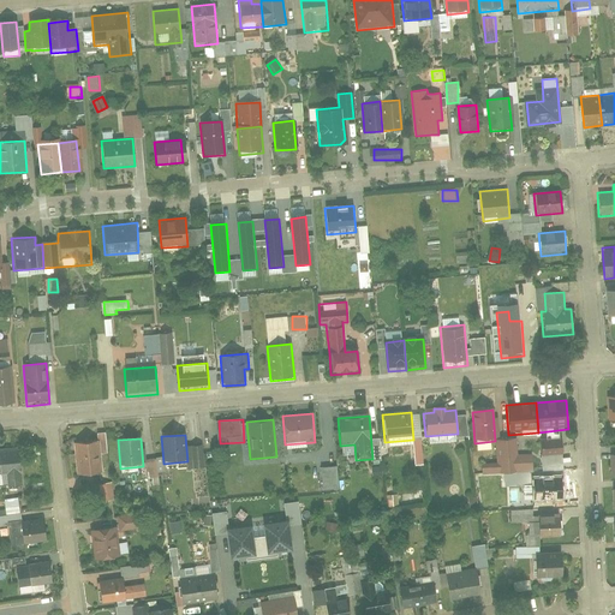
[(563,458),(562,440),(541,441),(541,459),(563,458)]
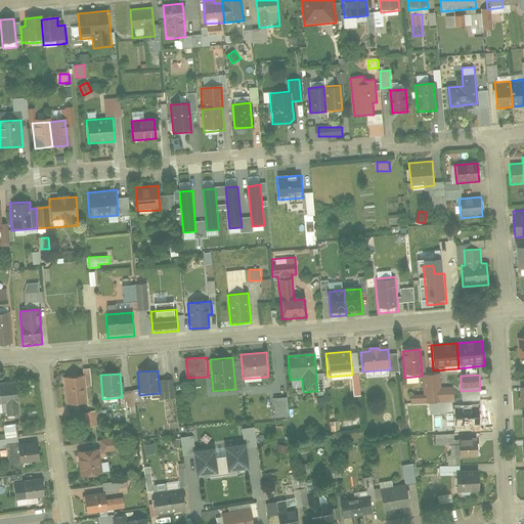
[(87,404),(85,377),(62,379),(66,406),(87,404)]
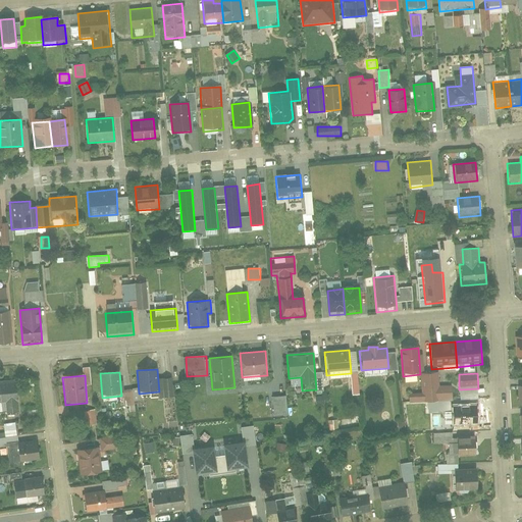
[(19,413),(16,380),(0,381),(0,386),(2,414),(19,413)]
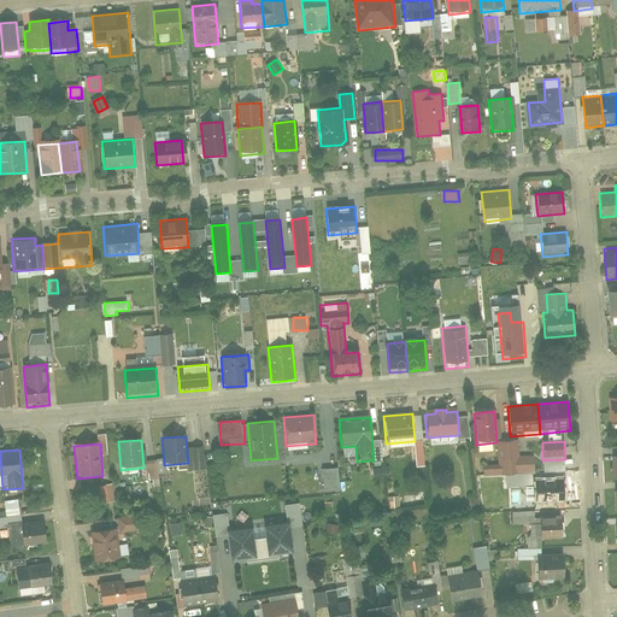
[(325,491),(341,491),(340,468),(324,469),(325,491)]
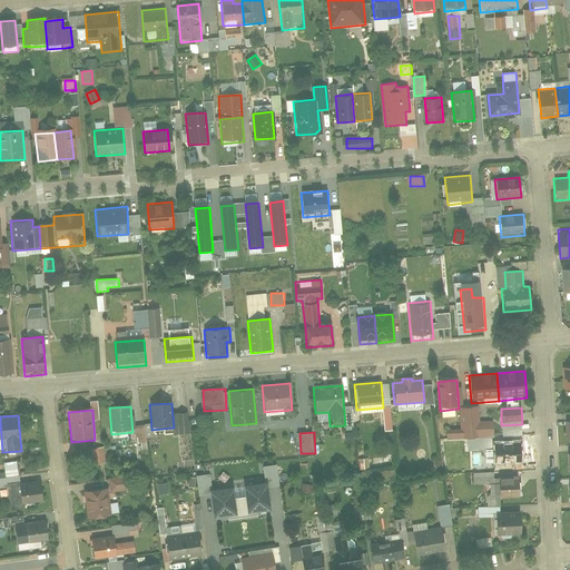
[(521,464),(520,443),(494,445),(495,465),(521,464)]
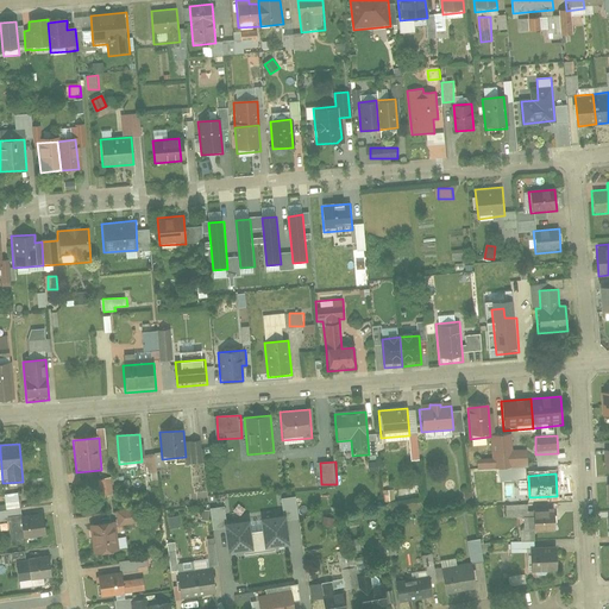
[(101,497),(114,495),(112,478),(99,479),(101,497)]
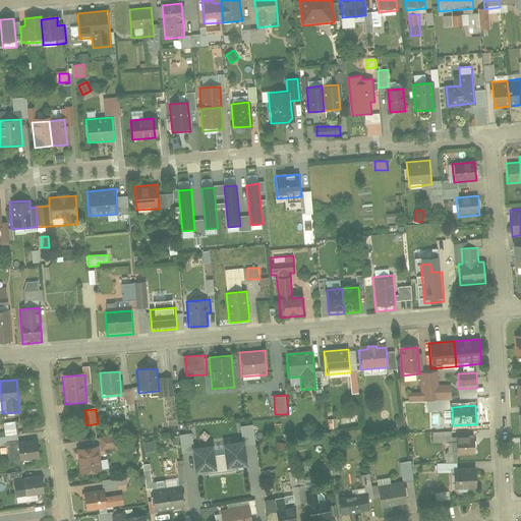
[(330,420),(330,428),(338,427),(338,420),(330,420)]
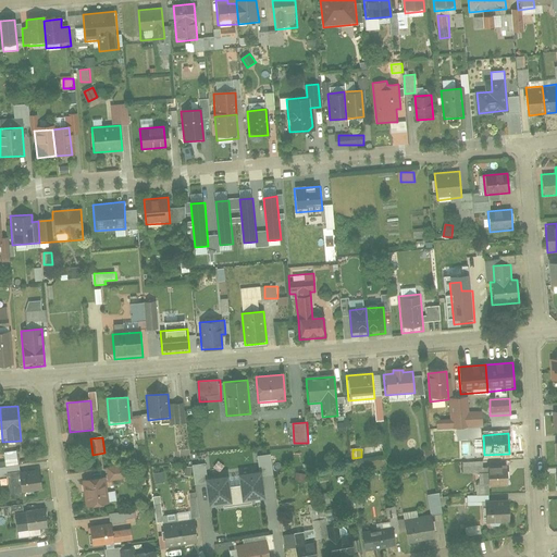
[(8,467),(21,465),(17,450),(5,453),(8,467)]
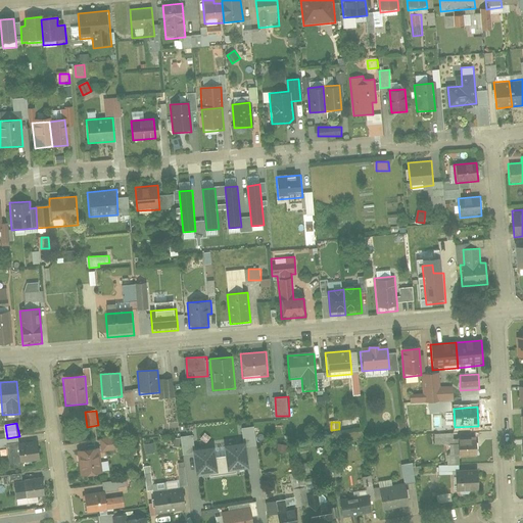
[(477,459),(476,438),(457,439),(458,459),(477,459)]
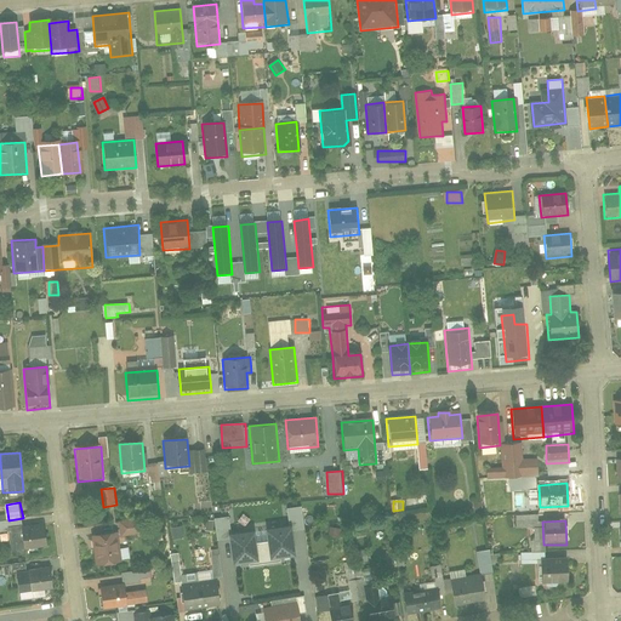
[(46,548),(44,525),(17,528),(20,552),(46,548)]
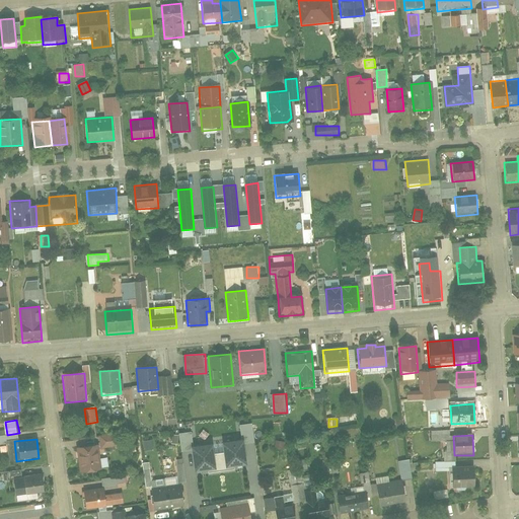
[(245,439),(224,441),(227,466),(247,464),(245,439)]
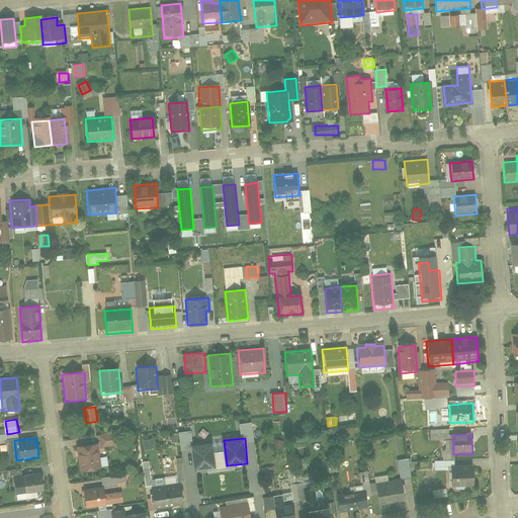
[(212,443),(192,445),(194,470),(216,468),(212,443)]
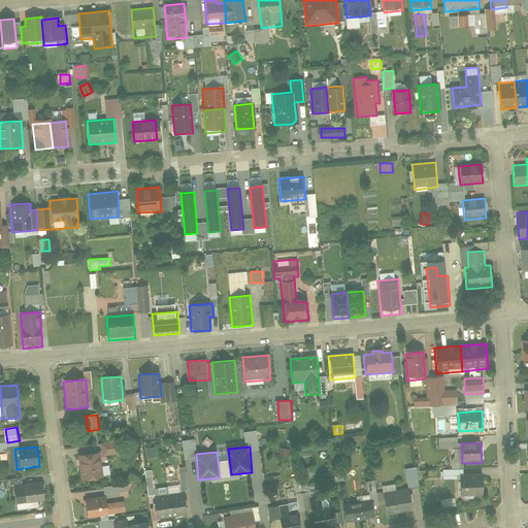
[(99,453),(77,456),(80,484),(103,481),(99,453)]
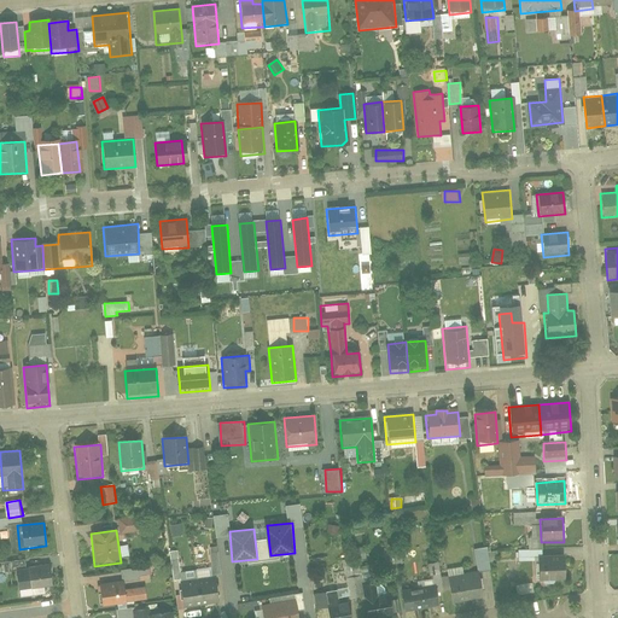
[(490,547),(477,548),(479,571),(493,570),(490,547)]
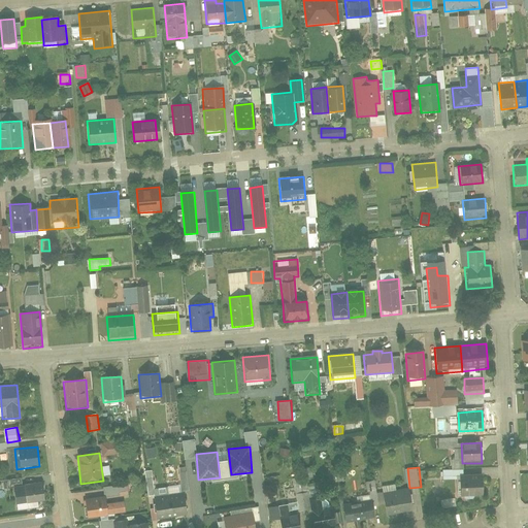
[(484,498),(483,476),(459,477),(460,499),(484,498)]
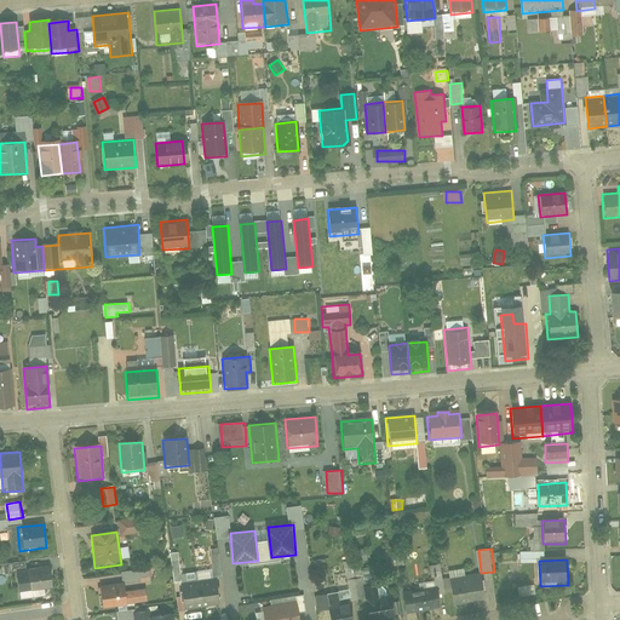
[(16,570),(27,569),(26,561),(4,563),(5,574),(16,573),(16,570)]
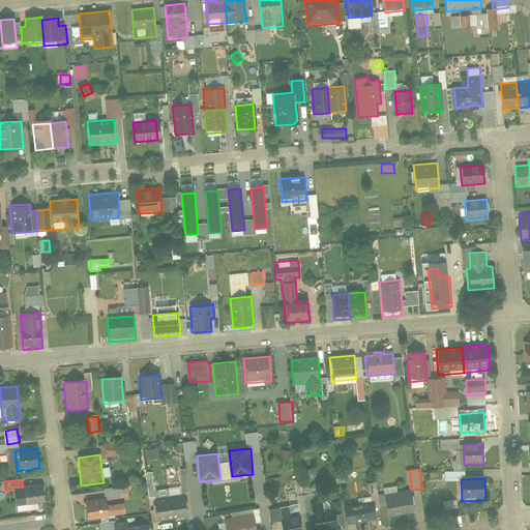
[(378,481),(369,483),(371,494),(380,493),(378,481)]
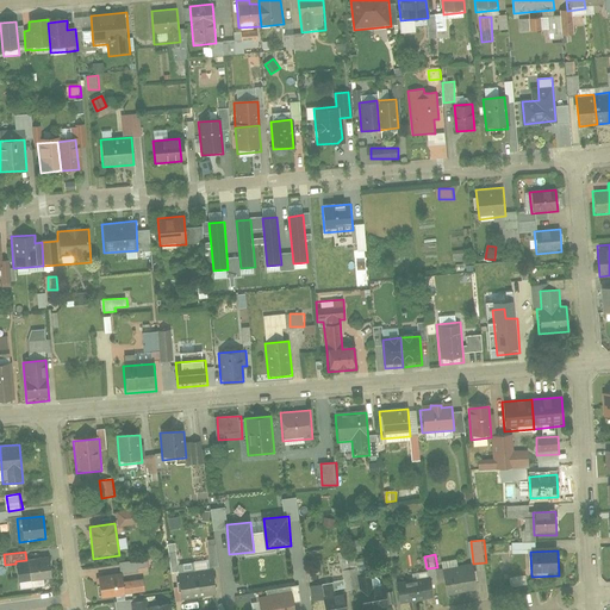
[(51,579),(49,558),(26,560),(16,561),(16,564),(18,583),(51,579)]
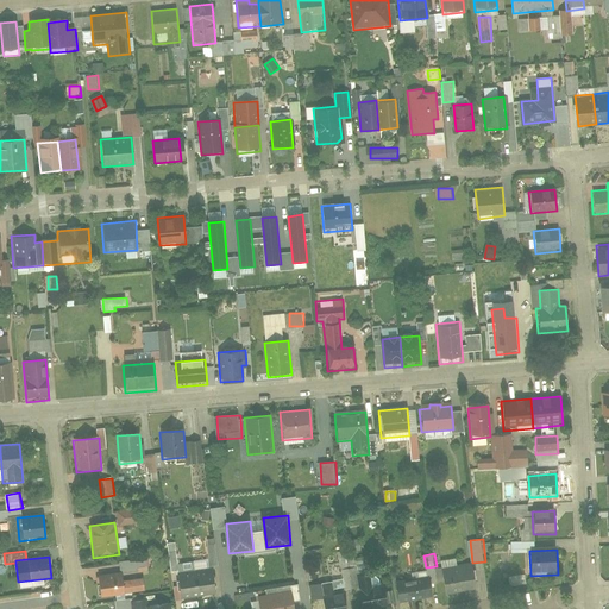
[(443,572),(446,597),(478,592),(475,567),(443,572)]
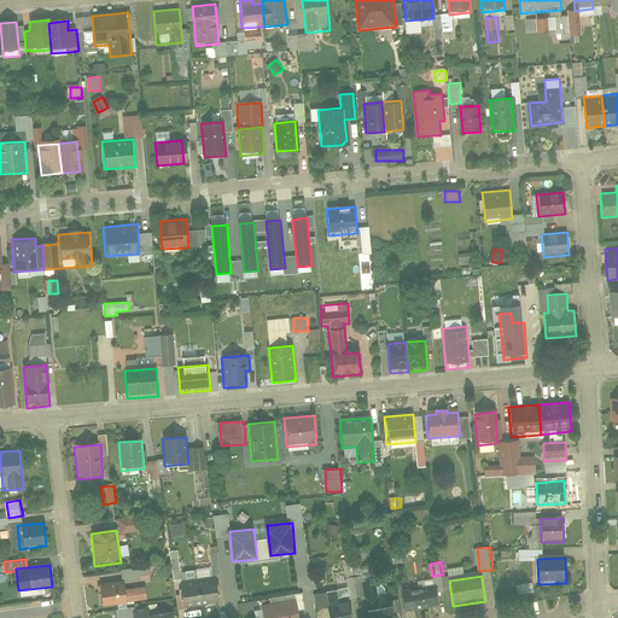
[(219,607),(215,581),(198,582),(202,608),(219,607)]
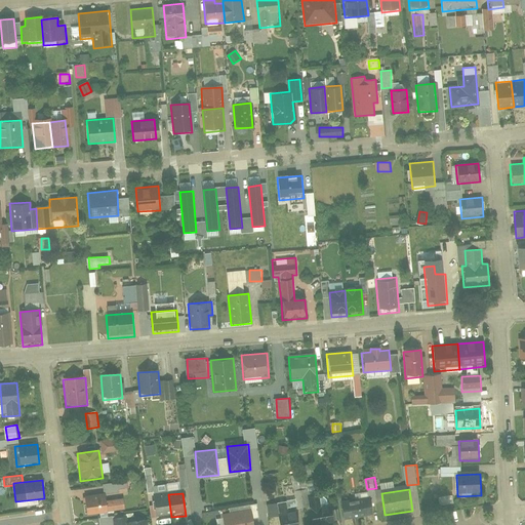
[(84,497),(86,517),(107,514),(105,494),(84,497)]
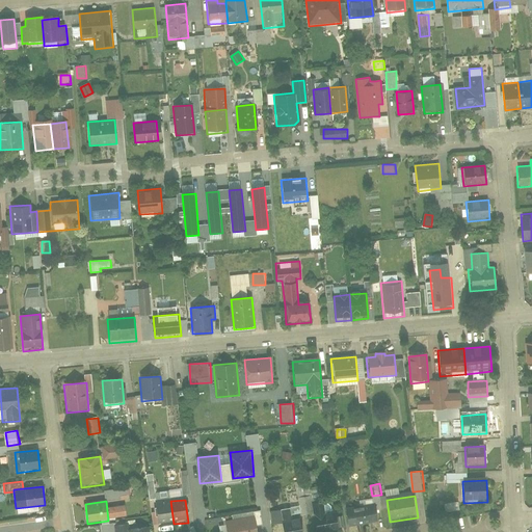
[(174,524),(170,501),(156,503),(159,526),(174,524)]
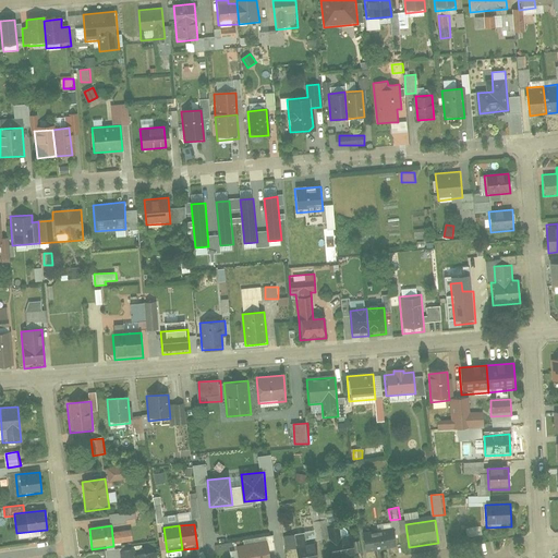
[(483,535),(483,526),(468,528),(469,536),(483,535)]
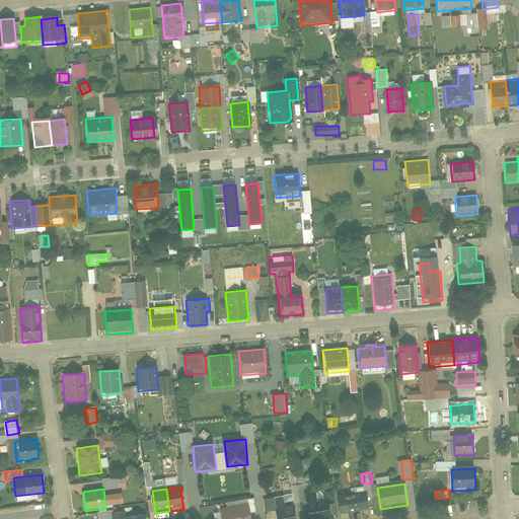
[(331,518),(329,500),(315,502),(314,492),(304,493),(305,503),(302,504),(304,518),(331,518)]
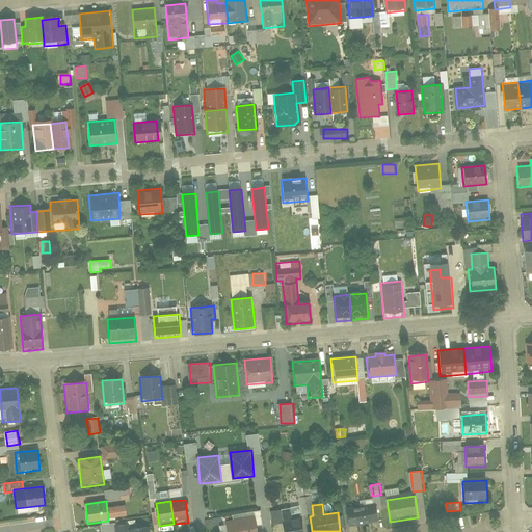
[(345,509),(347,530),(377,526),(374,505),(345,509)]
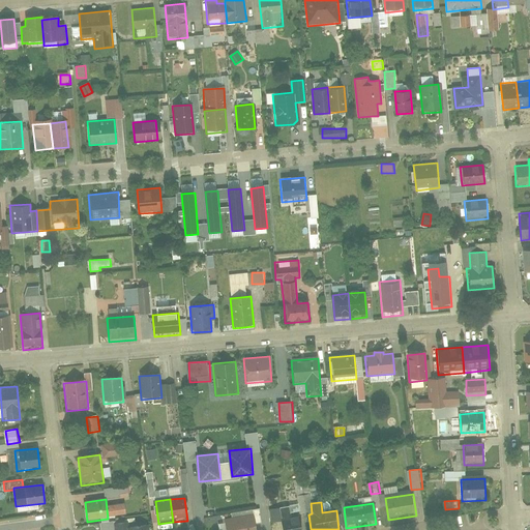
[(225,521),(226,529),(255,529),(254,517),(225,521)]
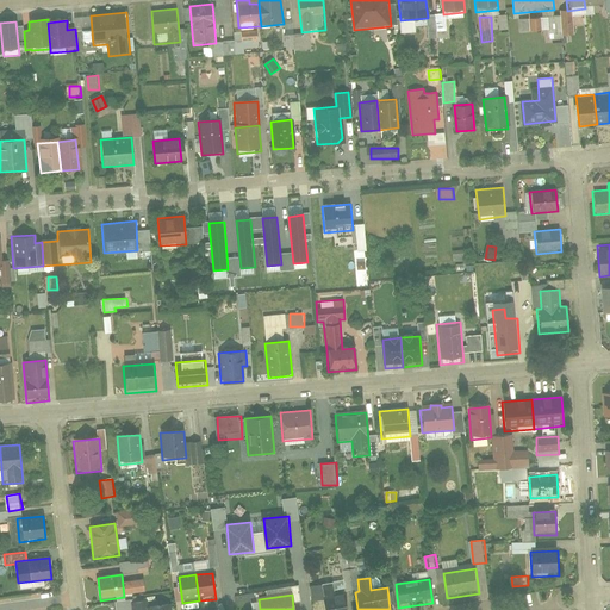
[(323,599),(324,609),(346,609),(344,596),(323,599)]
